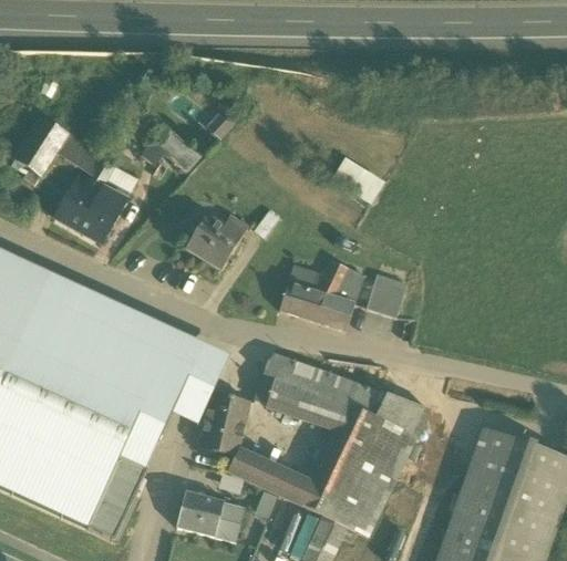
[(236,121),(223,107),(206,125),(219,138),(236,121)]
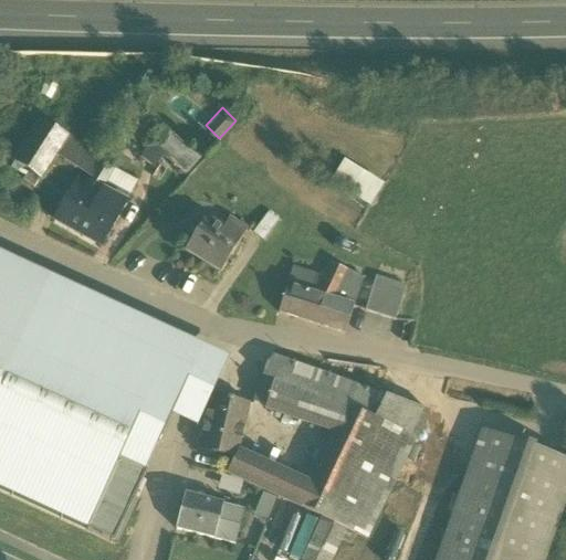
[(14,157),(41,173),(55,150),(67,134),(67,133),(41,116),(14,157)]
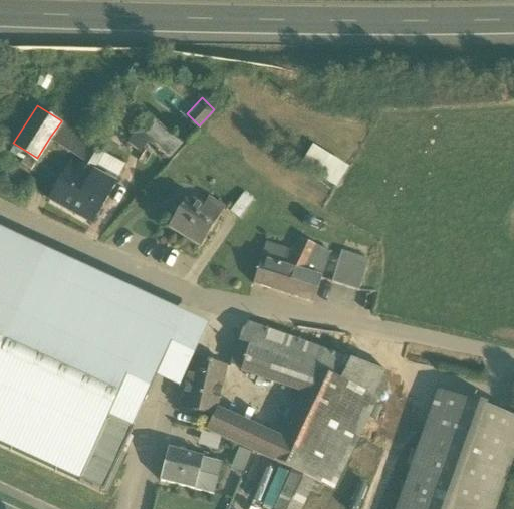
[(150,137),(170,154),(182,141),(148,111),(136,125),(145,134),(146,133),(150,137)]
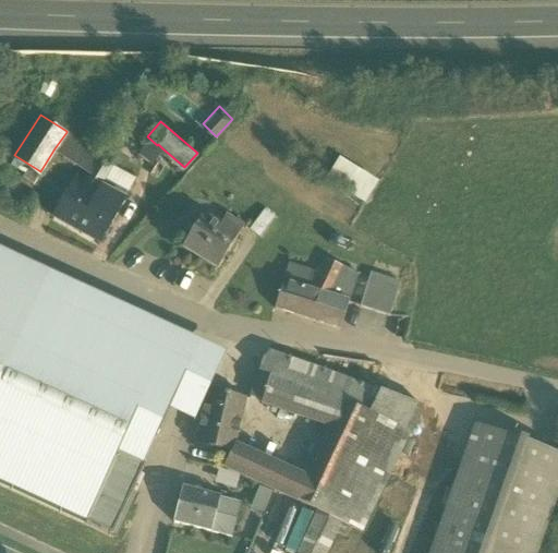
[(55,148),(63,154),(75,136),(67,131),(67,132),(55,148)]
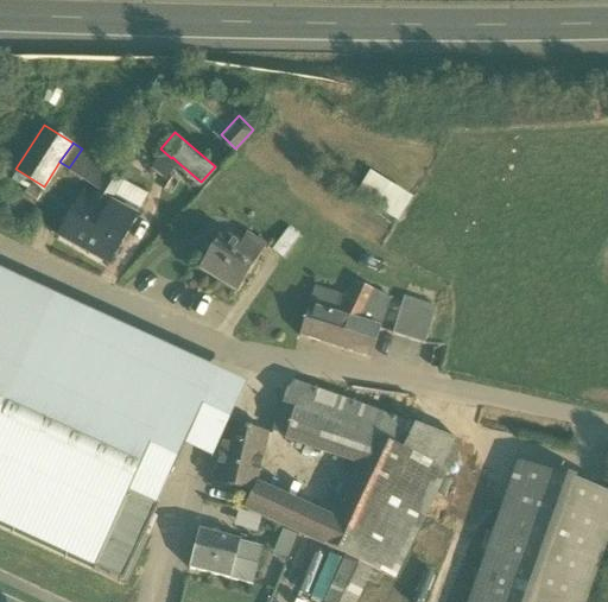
[(69,168),(81,176),(94,156),(82,149),(69,168)]
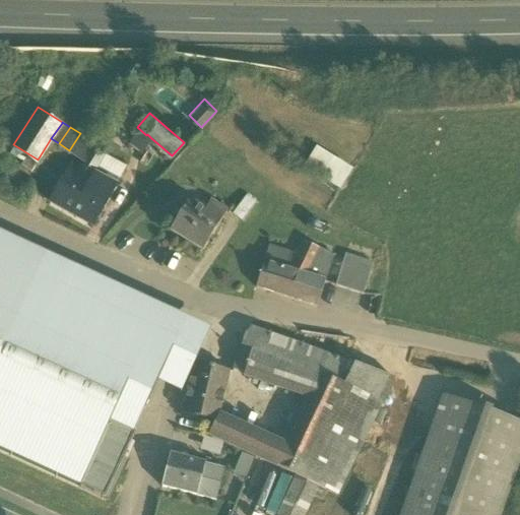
[(146,135),(137,127),(129,140),(140,150),(151,138),(147,134),(146,135)]
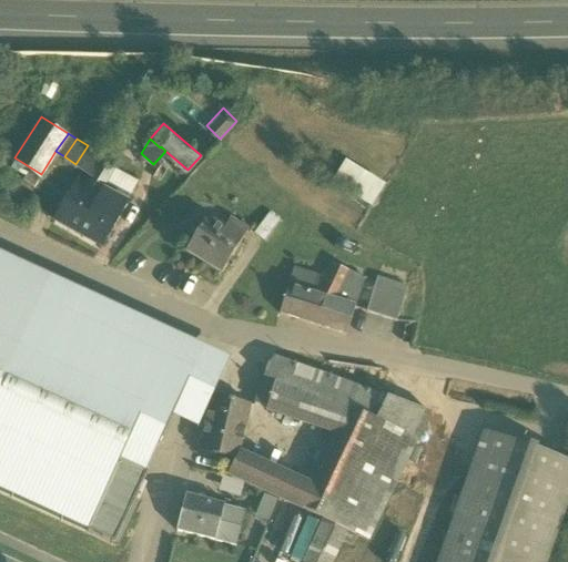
[(102,154),(88,145),(75,164),(90,173),(101,156),(102,154)]
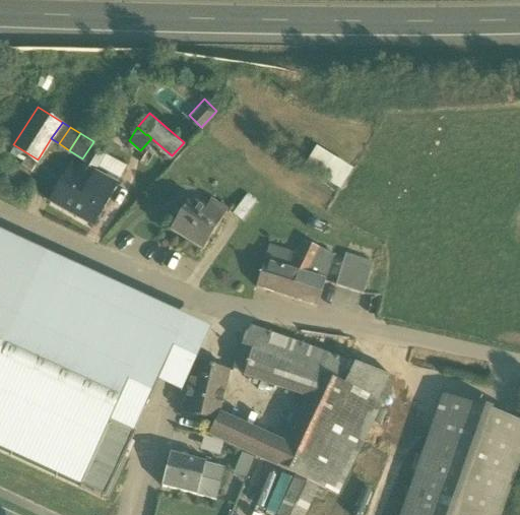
[(76,169),(89,177),(98,163),(106,150),(92,143),(82,158),(76,169)]
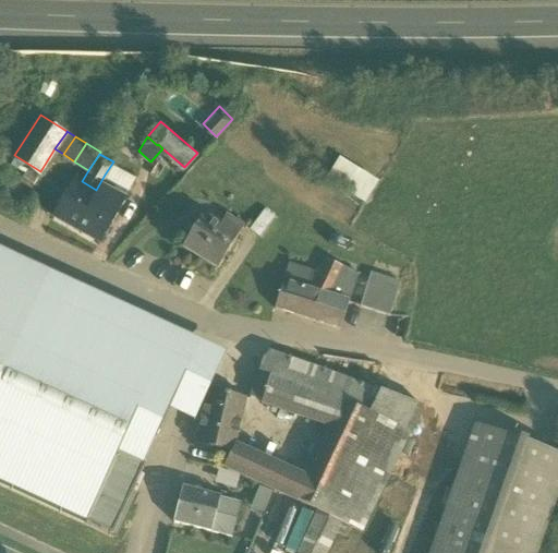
[(378,178),(339,154),(325,177),(364,200),(378,178)]
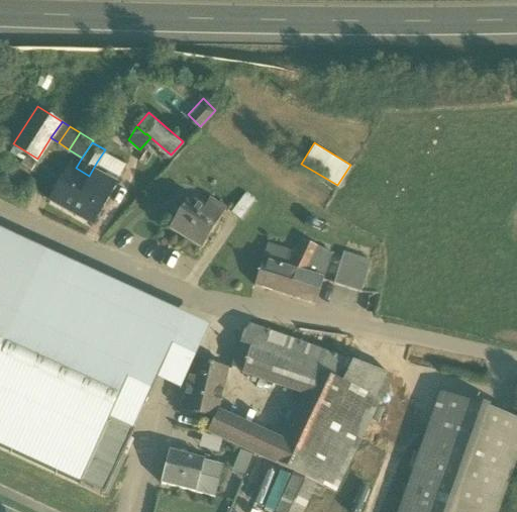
[(97,162),(118,173),(125,161),(105,149),(97,162)]
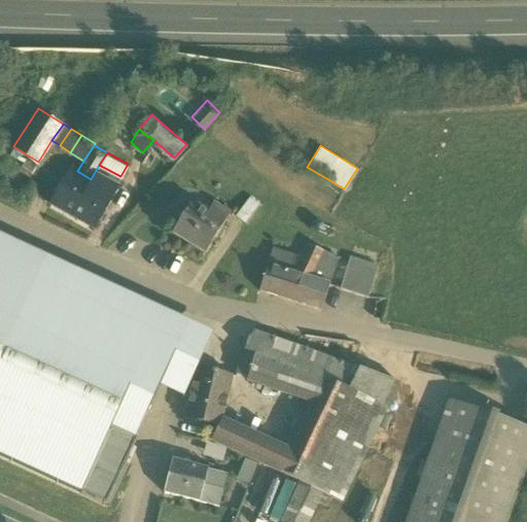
[(50,200),(95,224),(120,176),(99,165),(91,179),(77,171),(70,167),(64,177),(50,200)]
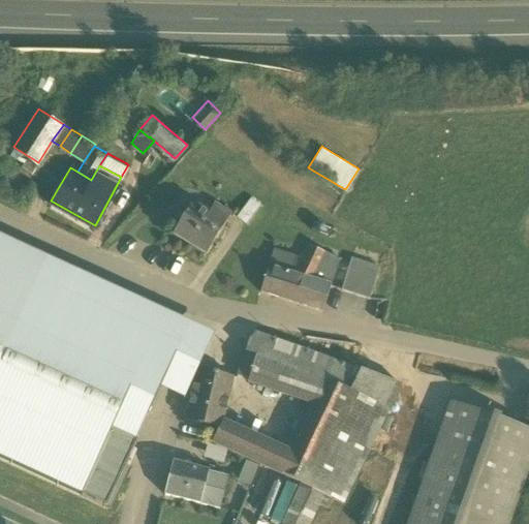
[(259,202),(250,195),(237,215),(246,221),(259,202)]
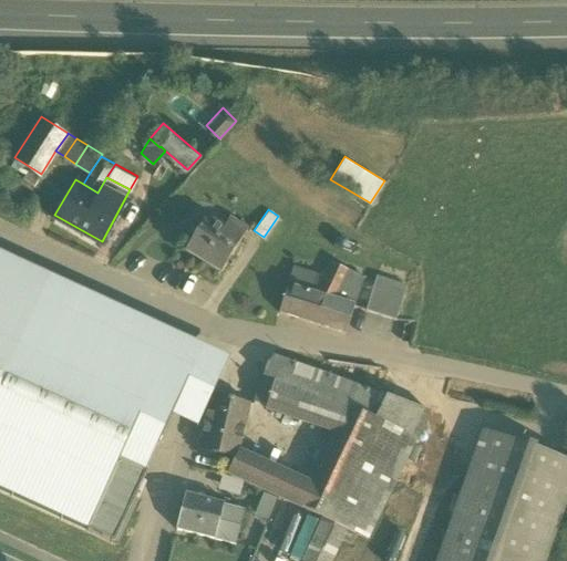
[(186,247),(222,268),(233,250),(235,252),(239,245),(237,242),(244,232),(226,221),(224,226),(205,215),(186,247)]
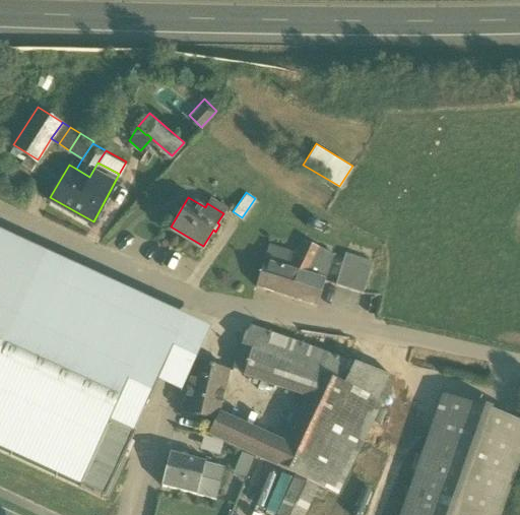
[(0,228),(0,255),(176,335),(157,377),(181,388),(194,360),(210,324),(0,228)]
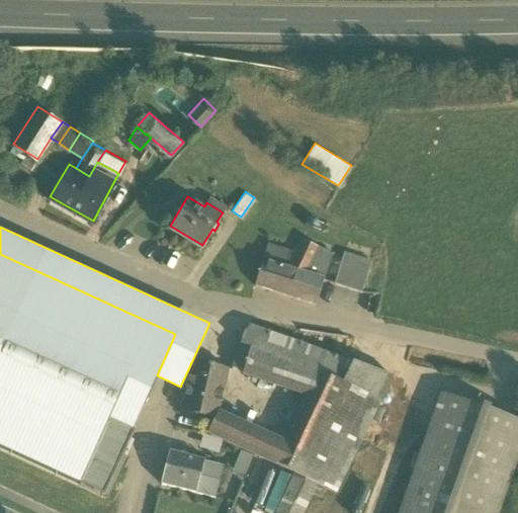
[(290,267),(305,271),(310,261),(326,268),(331,251),(318,244),(304,238),(290,267)]
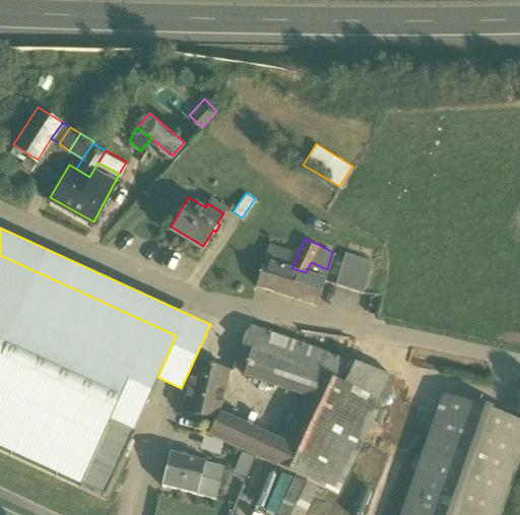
[(256,283),(317,303),(324,278),(306,272),(291,268),(287,266),(291,250),(269,243),(264,259),(256,283)]
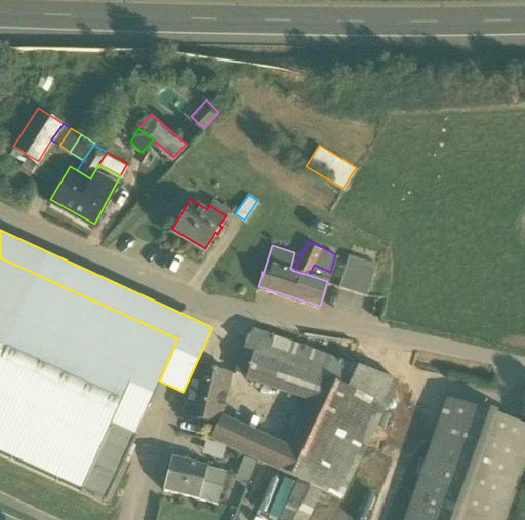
[(338,285),(366,293),(376,262),(349,253),(338,285)]
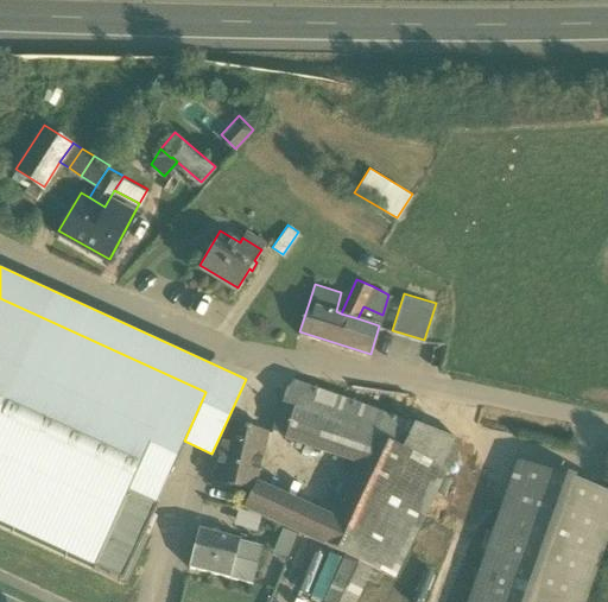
[(206,392),(0,298),(0,520),(94,563),(128,489),(156,502),(184,441),(206,392)]
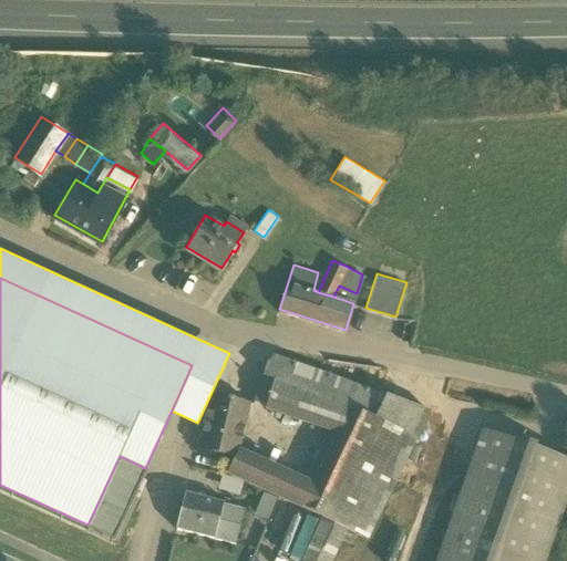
[(266,405),(332,428),(356,382),(274,353),(267,361),(258,390),(266,405)]
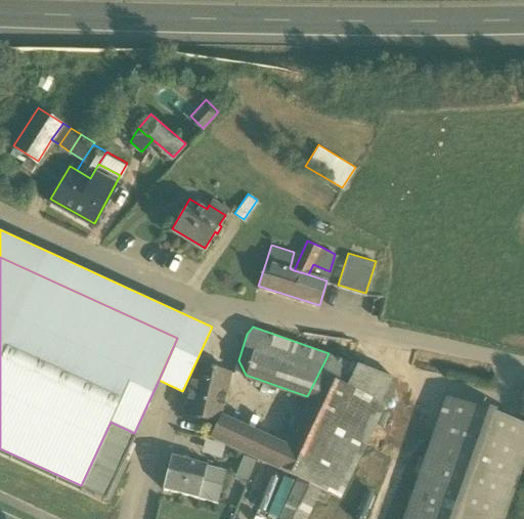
[(275,464),(299,475),(330,490),(339,495),(358,455),(396,377),(329,353),(307,396),(285,445),(275,464)]
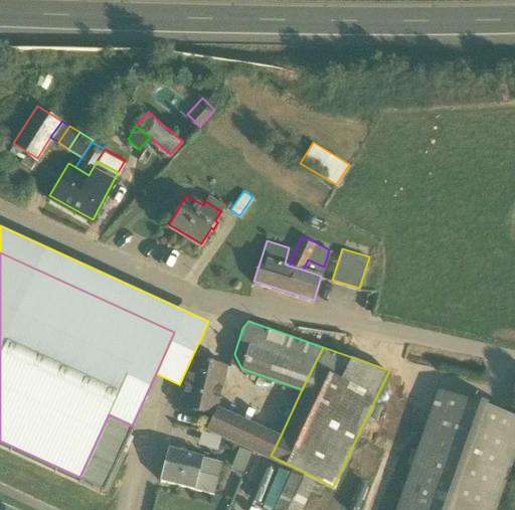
[(181,406),(213,413),(215,408),(216,408),(226,364),(192,356),(181,406)]
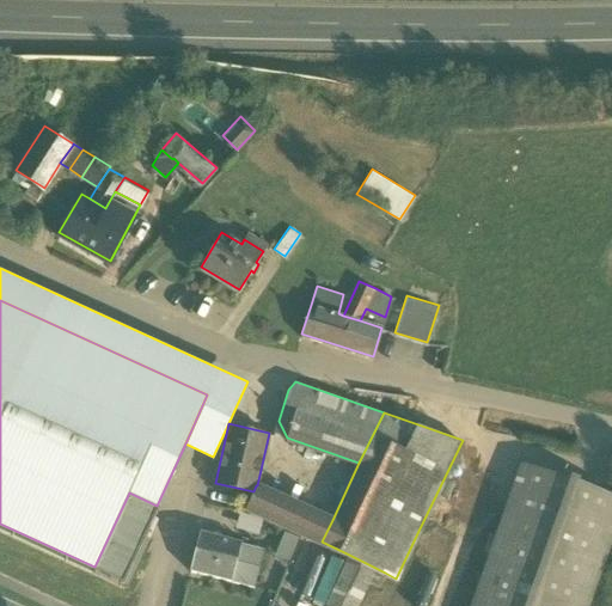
[(470,605),(586,605),(611,534),(611,493),(521,460),(487,559),(470,605)]
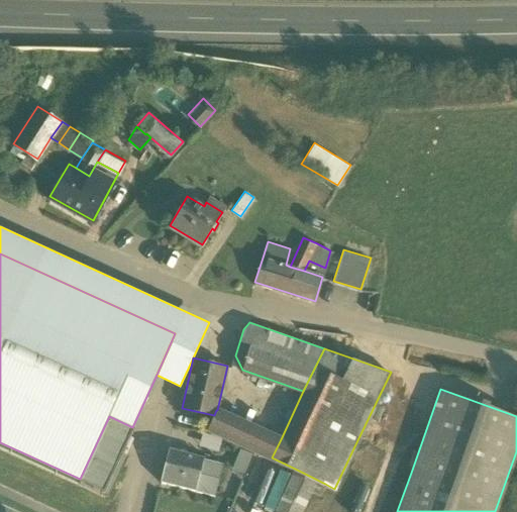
[(211,430),(222,435),(240,444),(253,449),(254,450),(272,457),(281,439),(264,431),(217,410),(216,410),(214,415),(207,429),(208,429),(211,430)]
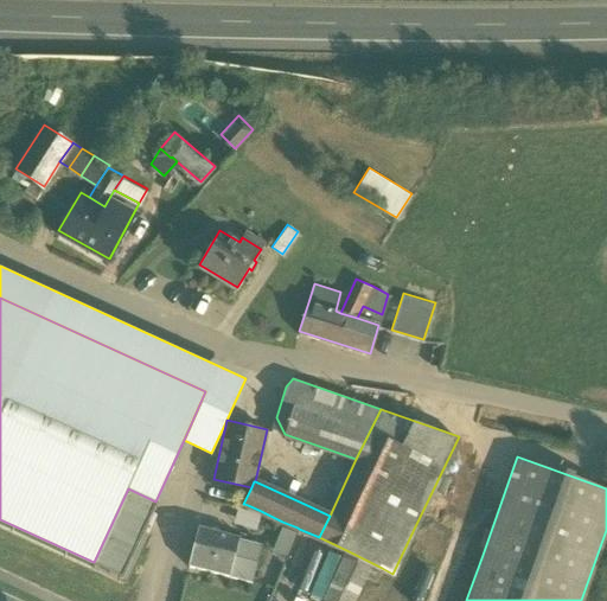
[(122,577),(139,539),(144,529),(157,502),(155,502),(128,488),(94,562),(93,563),(122,577)]
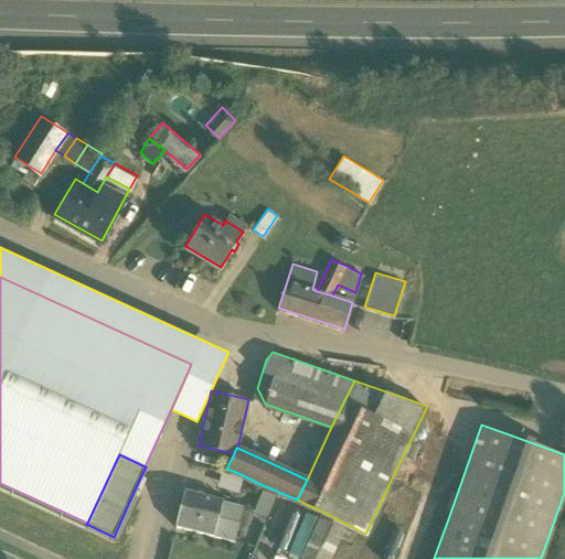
[(231,470),(227,469),(227,471),(221,470),(217,483),(238,490),(243,475),(231,470)]
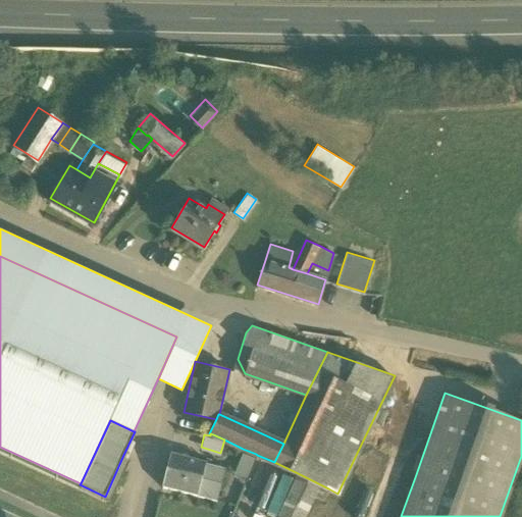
[(247,477),(256,454),(243,449),(233,471),(247,477)]
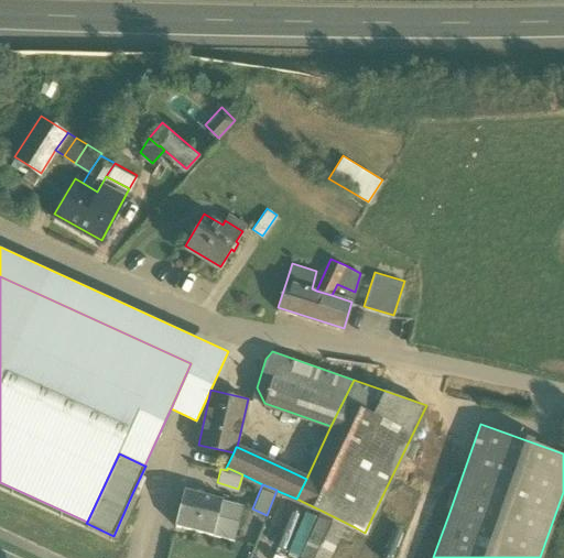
[(175,523),(213,533),(221,499),(221,496),(184,487),(175,523)]
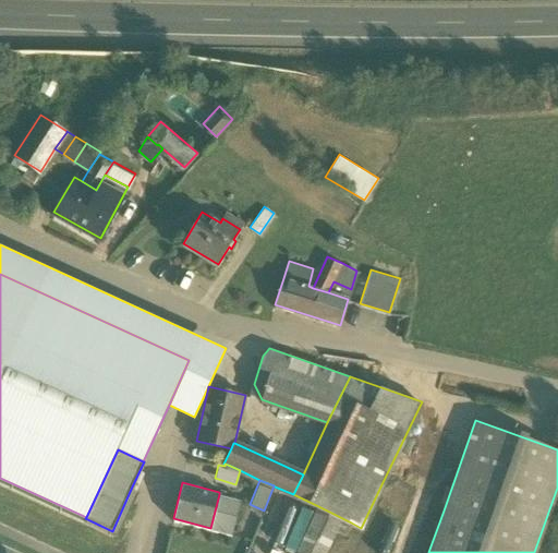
[(138,490),(132,487),(128,496),(134,499),(138,490)]
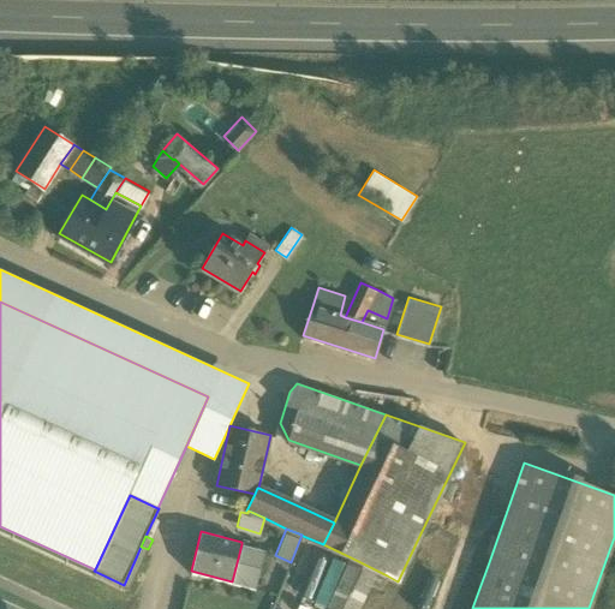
[(263,550),(242,544),(232,581),(255,586),(262,556),(263,550)]
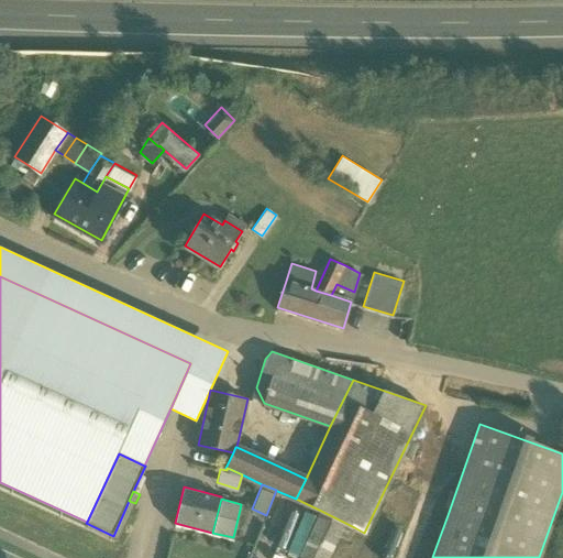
[(129,501),(113,536),(119,538),(135,503),(129,501)]
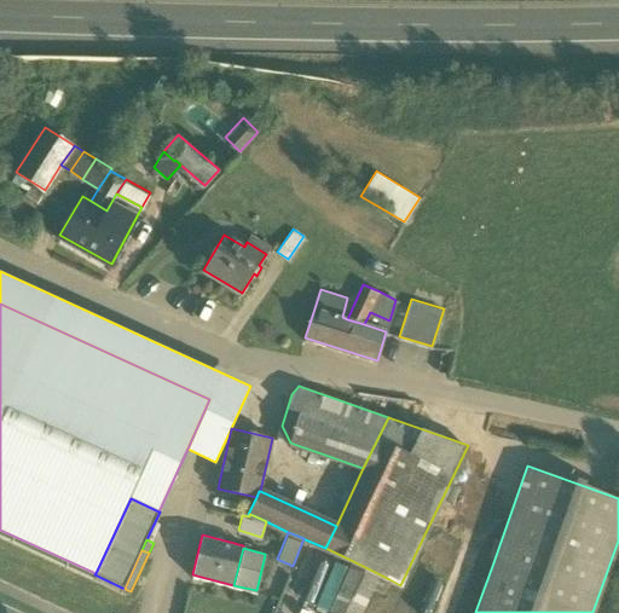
[(383,591),(389,579),(353,561),(328,612),(359,612),(372,585),(383,591)]
